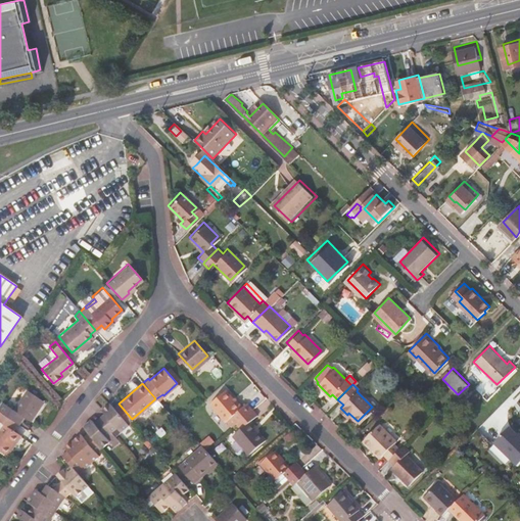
[(228,416),(234,422),(250,408),(245,403),(239,407),(224,388),(207,403),(223,421),(226,419),(228,416)]
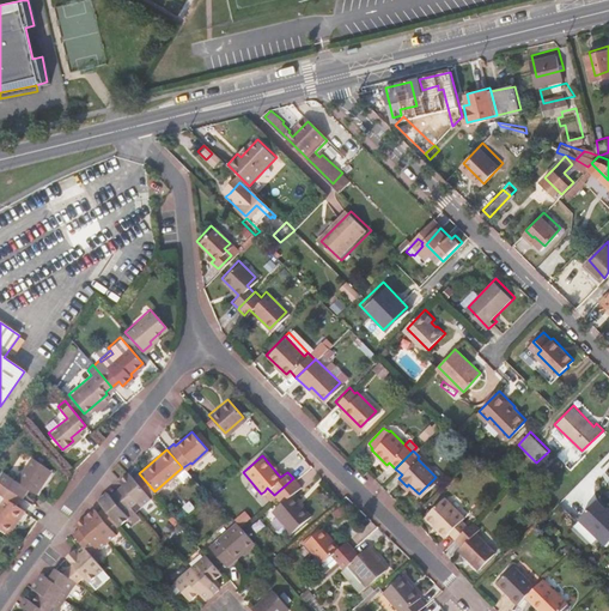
[(18,495),(20,496),(26,488),(32,491),(48,469),(29,457),(13,478),(1,471),(0,472),(0,482),(1,483),(18,495)]
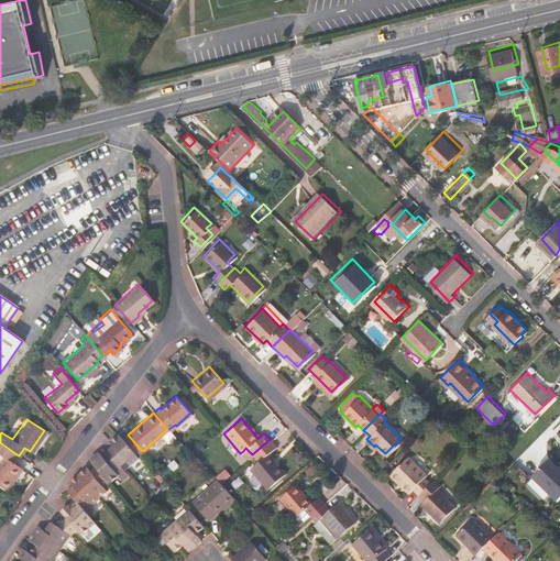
[(113,448),(108,452),(119,464),(124,459),(128,462),(135,454),(117,432),(111,437),(108,440),(110,443),(113,448)]
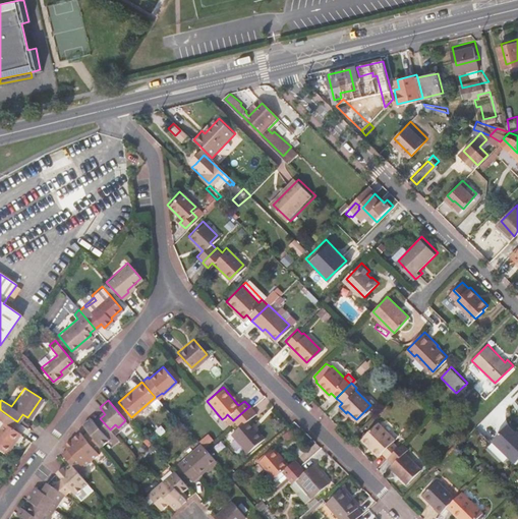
[(254,412),(249,406),(233,420),(238,425),(231,431),(247,449),(264,436),(248,417),(254,412)]
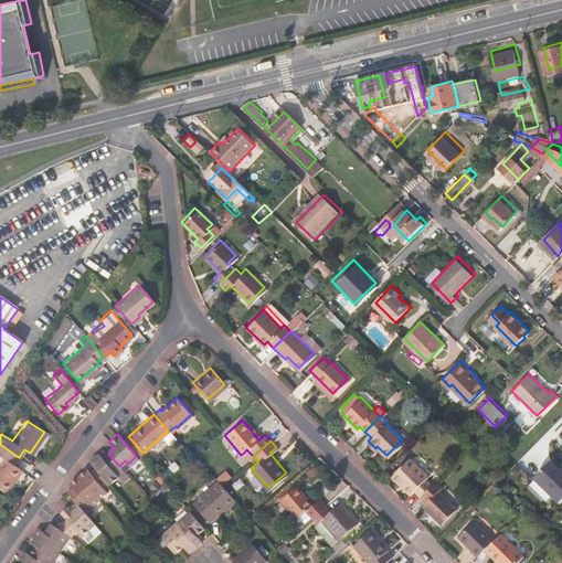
[(12,463),(17,456),(1,445),(0,446),(0,454),(2,455),(0,458),(0,485),(6,489),(20,467),(12,463)]
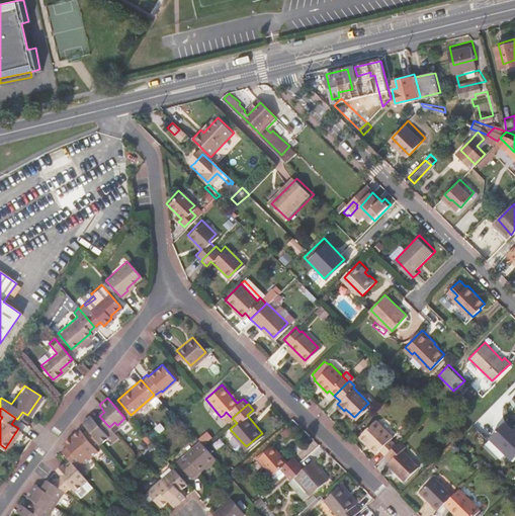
[(104,412),(101,408),(96,412),(99,416),(104,412)]
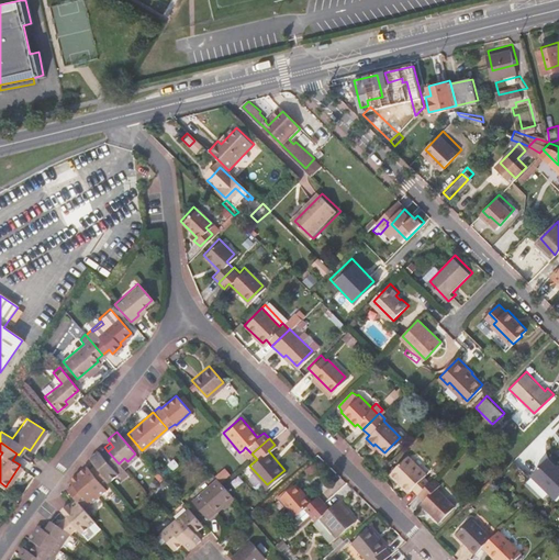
[(102,456),(108,451),(104,447),(99,452),(102,456)]
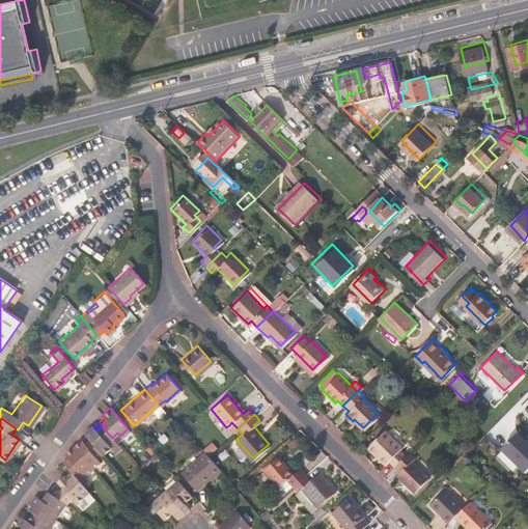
[(238,428),(231,422),(229,425),(234,430),(238,428)]
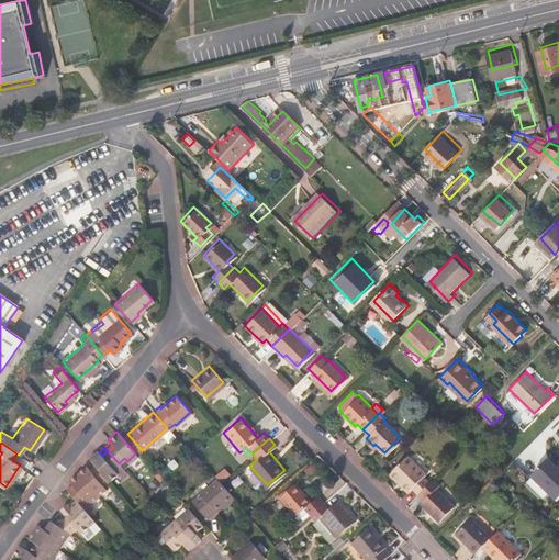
[(113,468),(119,463),(108,451),(102,456),(99,452),(96,449),(91,454),(87,457),(92,462),(96,467),(107,479),(115,471),(113,468)]
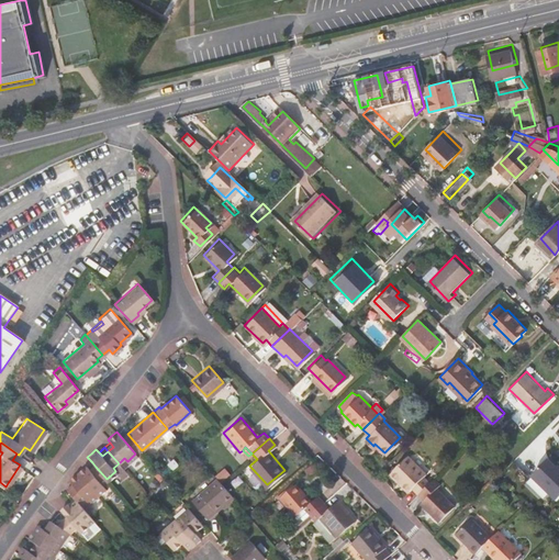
[(529,468),(558,495),(558,494),(558,461),(546,450),(529,468)]
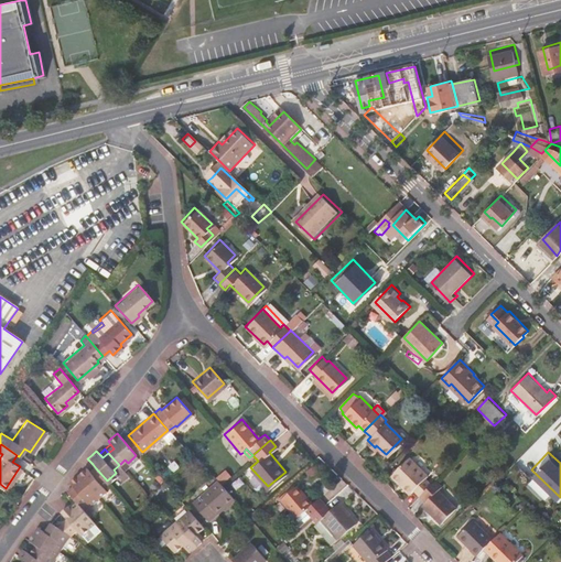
[(412,488),(418,494),(429,484),(423,477),(425,475),(408,456),(392,473),(403,483),(401,485),(408,493),(412,488)]
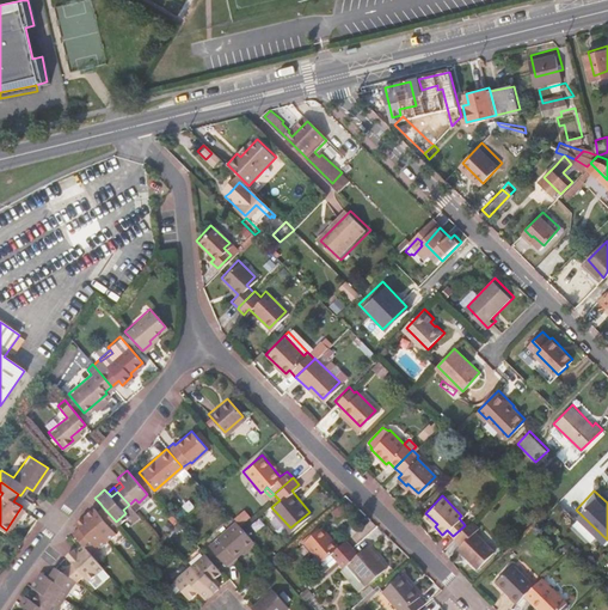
[(98,514),(104,508),(100,504),(94,510),(98,514)]
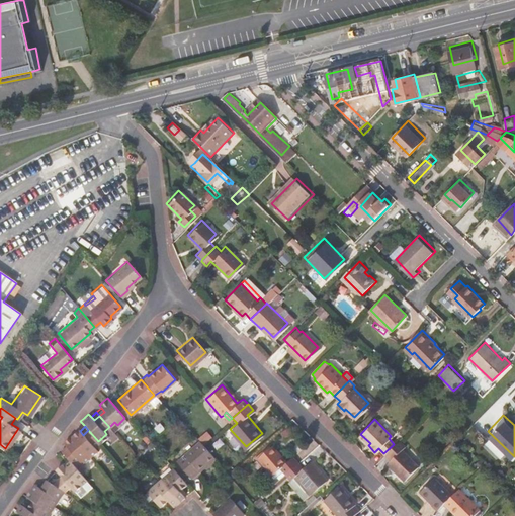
[(113,431),(109,427),(104,431),(106,434),(108,436),(113,431)]
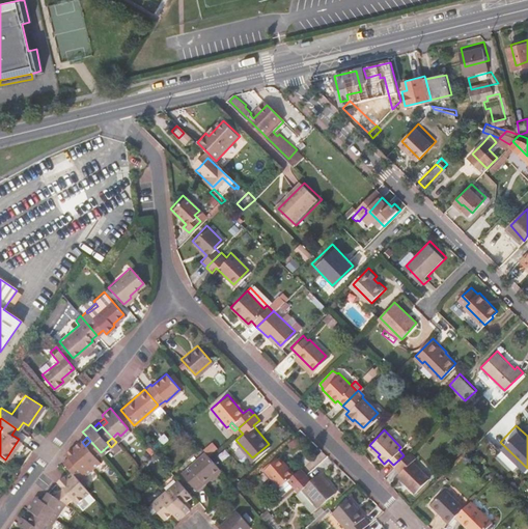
[(95,457),(101,452),(90,441),(85,446),(82,442),(80,439),(75,443),(72,445),(90,467),(99,461),(95,457)]
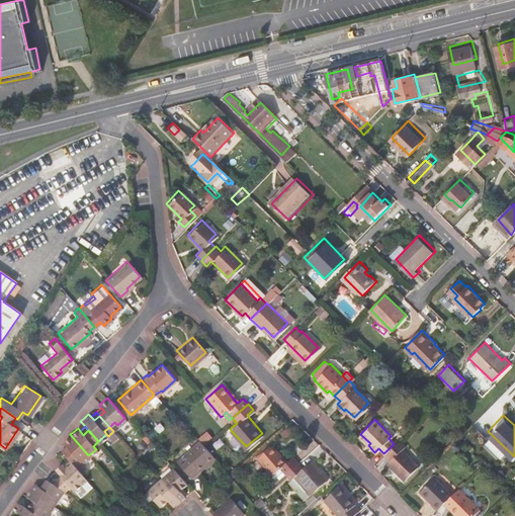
[(68,448),(63,452),(67,457),(81,475),(87,469),(81,462),(88,455),(70,434),(65,439),(62,441),(65,444),(68,448)]
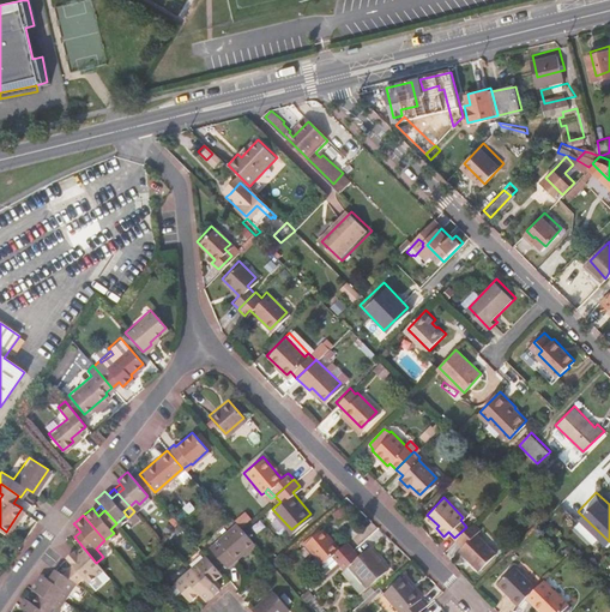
[(224,565),(252,541),(239,527),(235,522),(207,545),(224,565)]
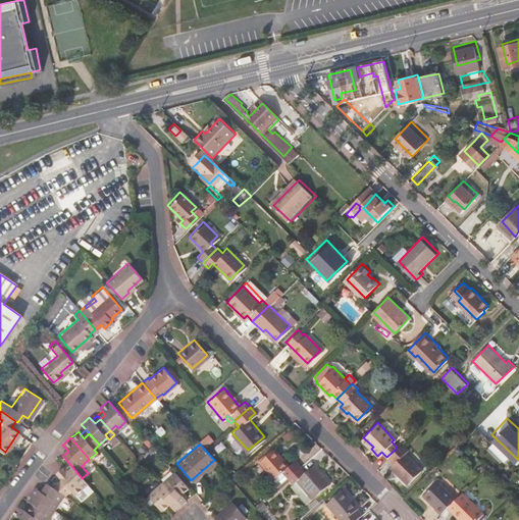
[(405,449),(400,444),(397,448),(386,457),(392,462),(387,466),(406,483),(420,469),(403,451),(405,449)]
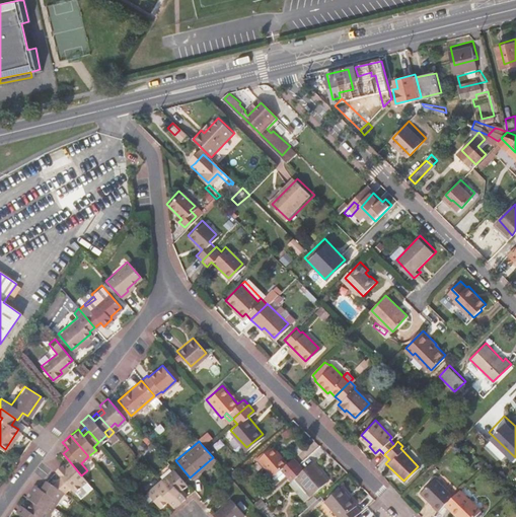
[(68,449),(65,445),(60,450),(63,453),(68,449)]
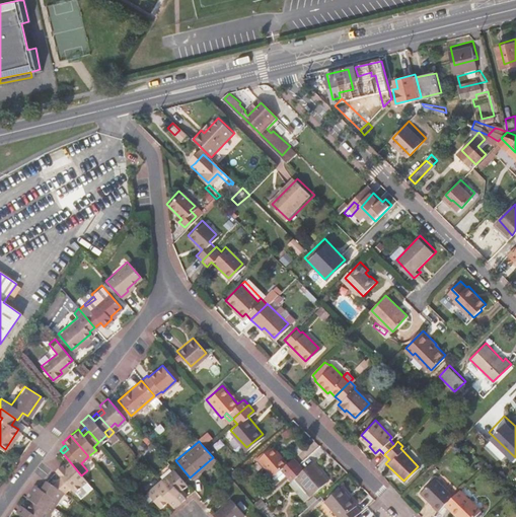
[(271,445),(255,457),(266,469),(262,473),(262,476),(270,486),(284,474),(297,462),(292,456),(285,461),(271,445)]
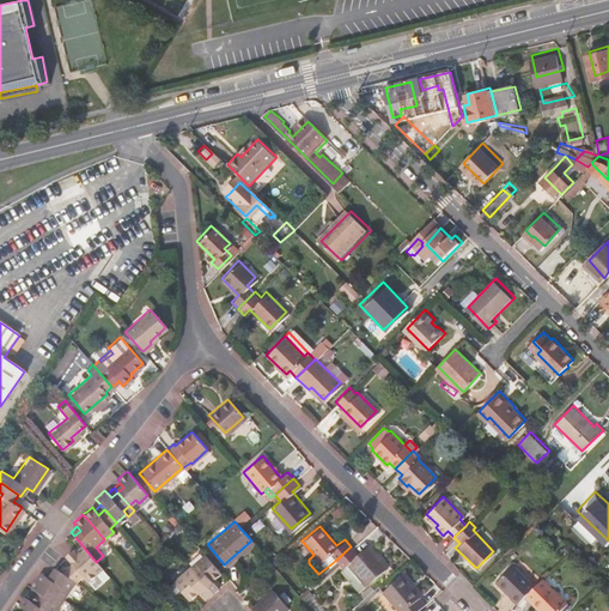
[(83,578),(98,564),(96,562),(79,542),(71,548),(69,546),(65,550),(62,552),(68,561),(67,563),(65,561),(59,570),(69,578),(75,568),(83,578)]
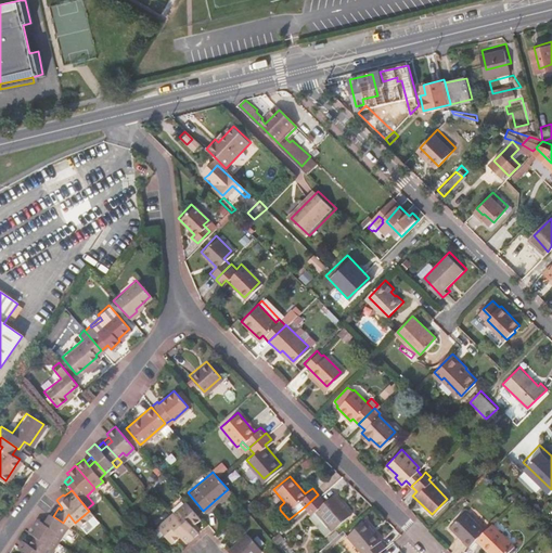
[(322,500),(318,494),(304,508),(308,512),(315,506),(331,526),(347,513),(331,493),(322,500)]
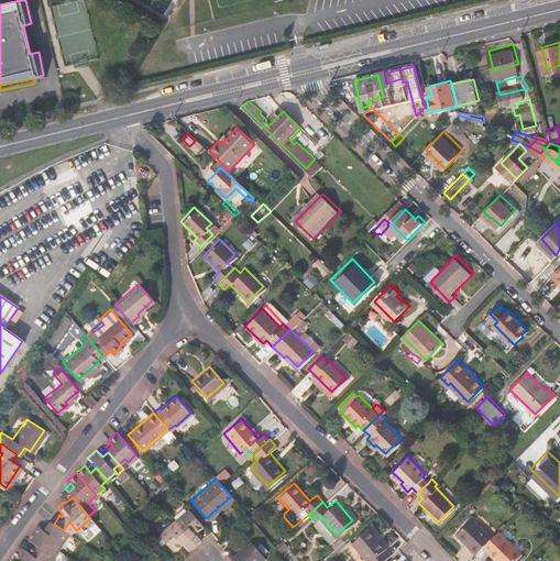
[(186,507),(172,519),(193,543),(196,541),(199,538),(194,531),(201,525),(186,507)]
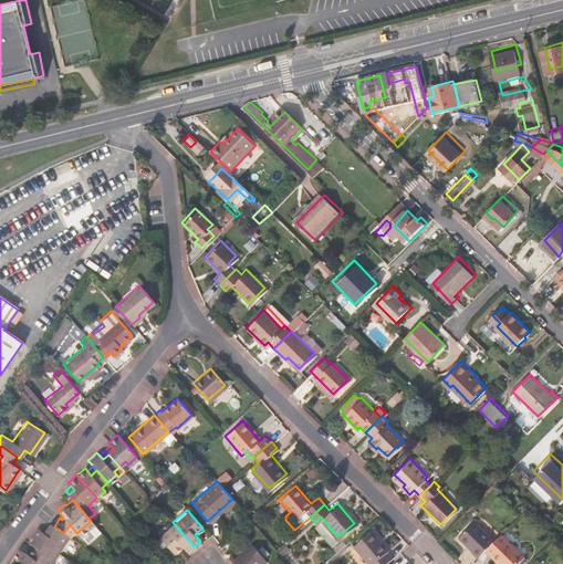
[(471,551),(478,555),(483,549),(493,540),(473,521),(458,536),(467,544),(468,544),(472,549),(471,551)]
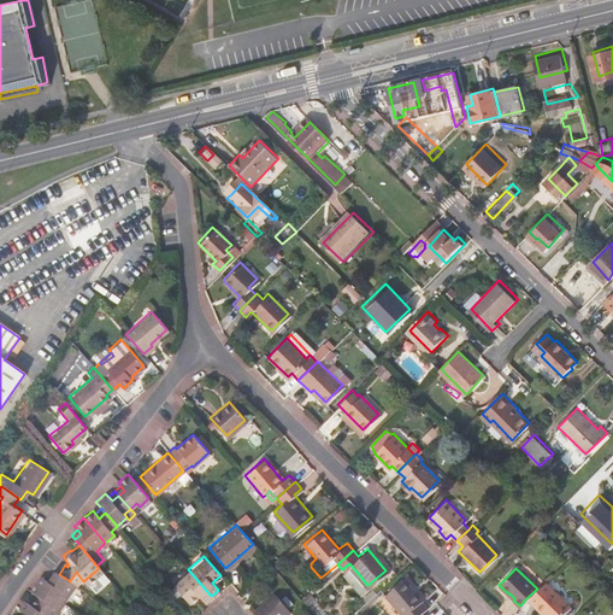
[(198,596),(204,602),(207,599),(211,596),(188,569),(172,583),(190,602),(198,596)]
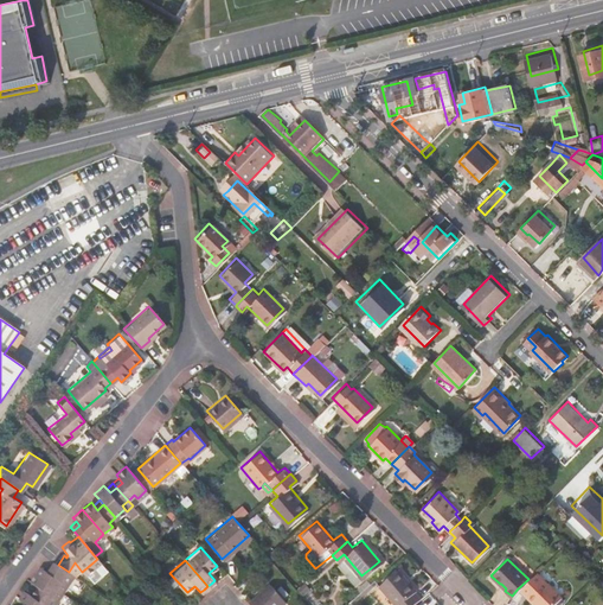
[(62,591),(72,574),(69,572),(58,565),(52,561),(45,571),(38,565),(36,568),(33,572),(62,591)]
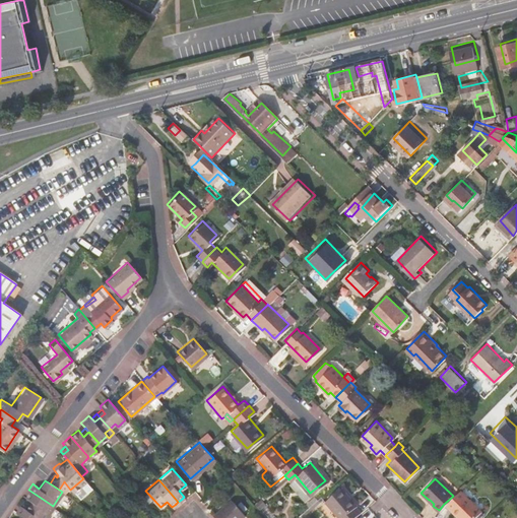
[(350,517),(354,516),(358,512),(352,507),(354,505),(338,487),(322,500),(337,517),(350,517)]
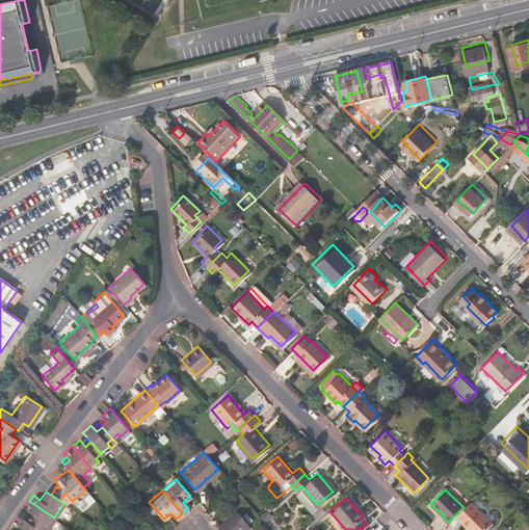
[(40,529),(45,529),(54,518),(29,501),(25,507),(31,511),(26,521),(40,529)]
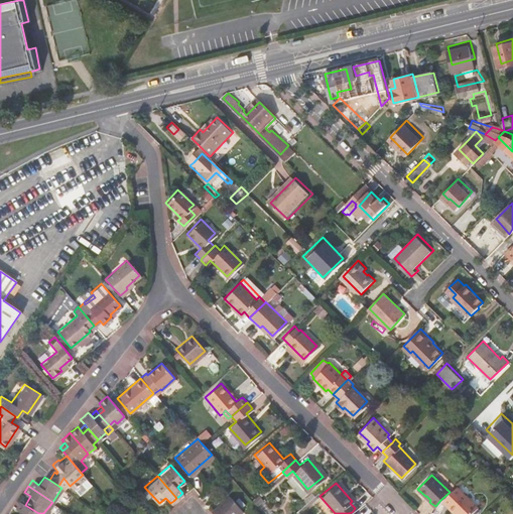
[(469,513),(477,506),(456,486),(450,492),(440,500),(455,513),(469,513)]
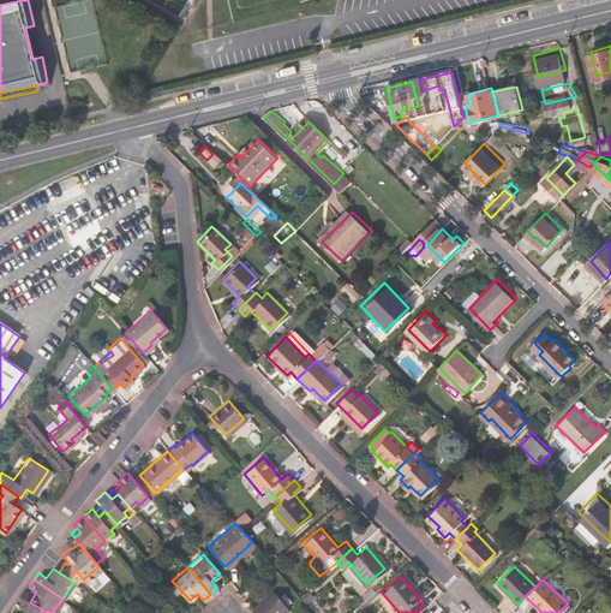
[(271,591),(250,608),(253,612),(282,612),(287,609),(271,591)]
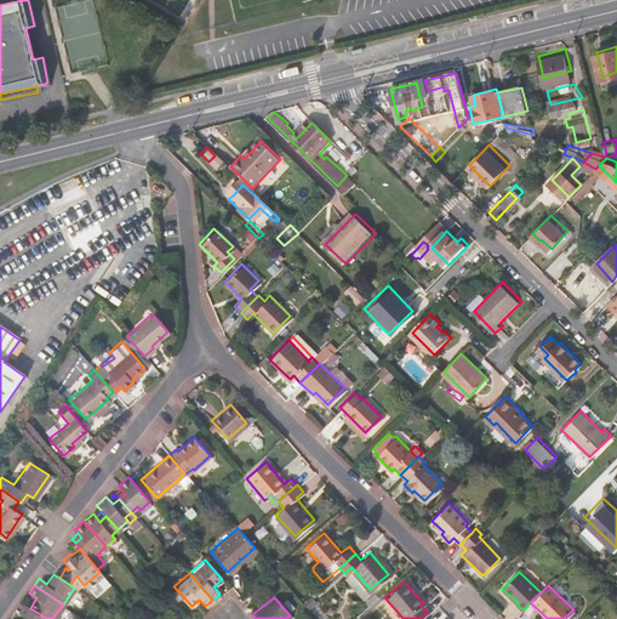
[(46,618),(30,608),(22,603),(17,609),(24,615),(22,618),(46,618)]
